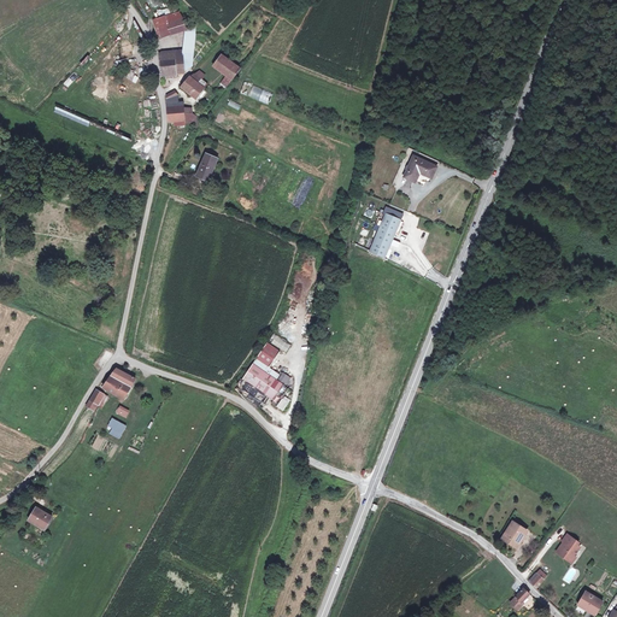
[(181,10),(154,18),(159,37),(188,29),(187,24),(184,18),(181,10)]
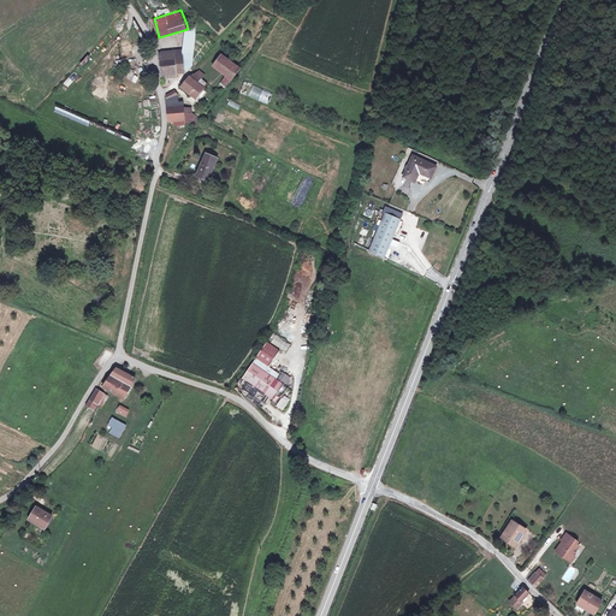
[(196,40),(199,27),(189,29),(184,47),(194,48),(196,40)]
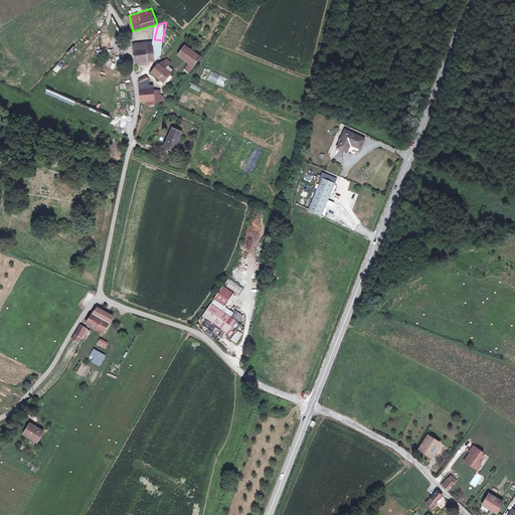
[(153,43),(153,39),(147,40),(147,42),(133,43),(134,47),(153,45),(154,54),(160,53),(159,43),(153,43)]
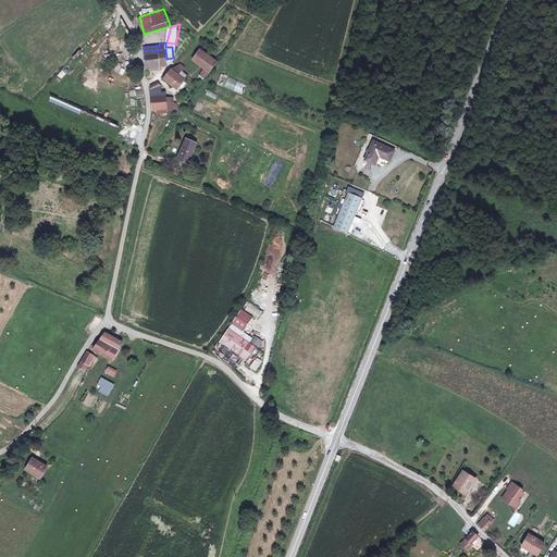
[(166,59),(165,49),(145,51),(147,66),(168,65),(166,59)]
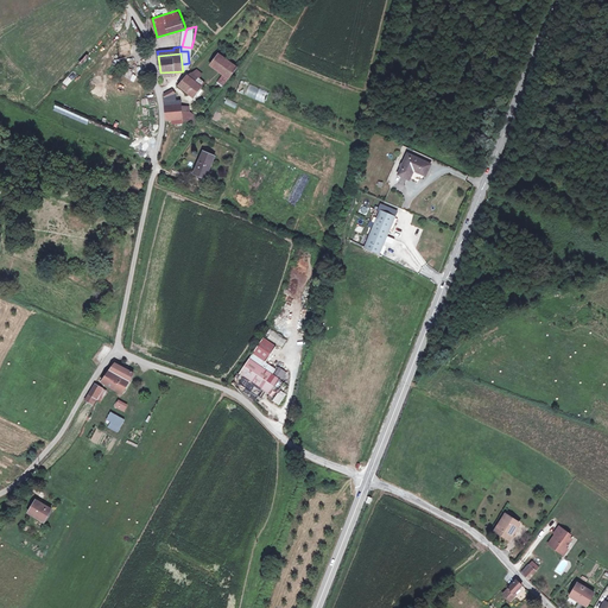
[(238,69),(220,55),(211,65),(225,76),(219,82),(225,86),(238,69)]
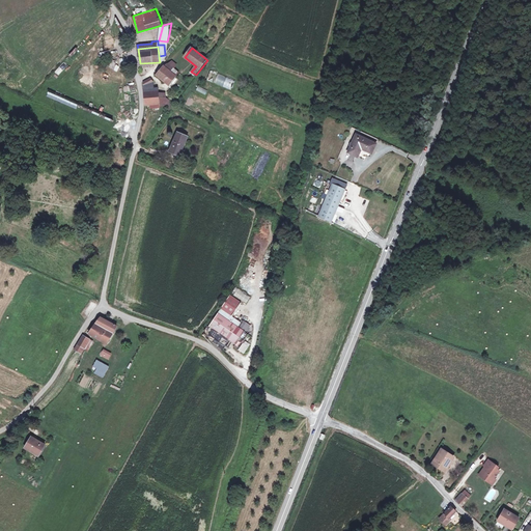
[(174,67),(169,64),(164,67),(159,74),(171,84),(179,73),(174,67)]
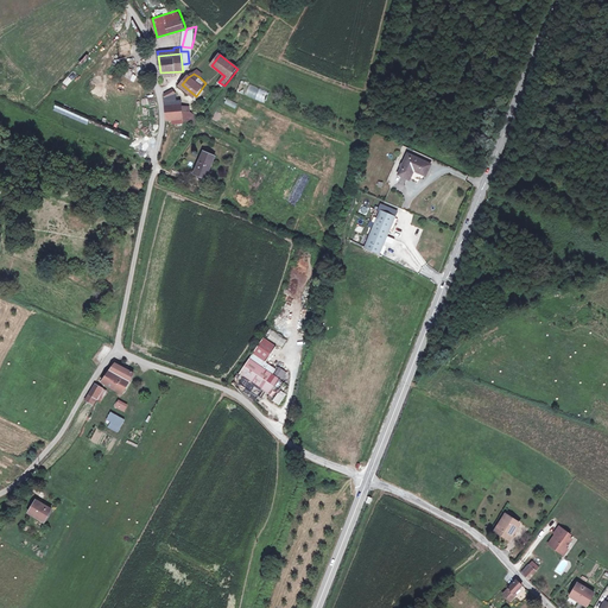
[(236,92),(265,103),(270,92),(241,81),(236,92)]
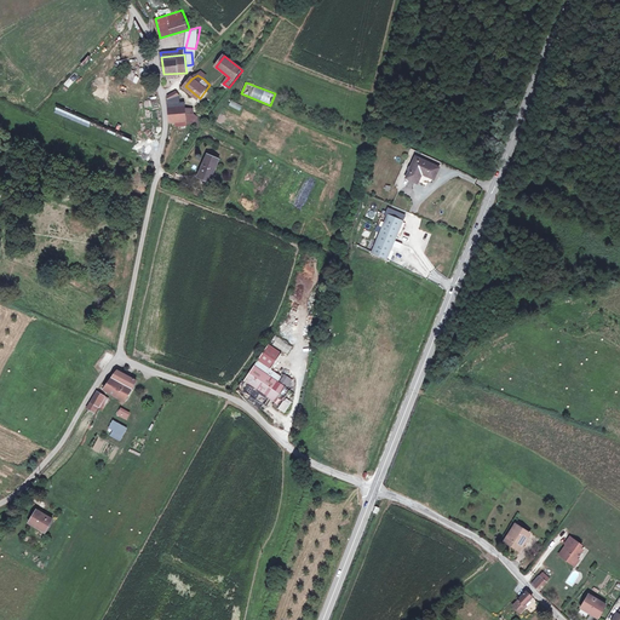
[(179,96),(177,91),(168,95),(168,102),(179,96)]
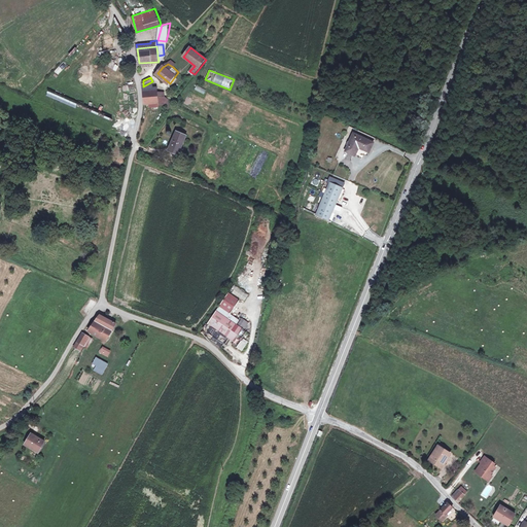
[(153,92),(152,81),(143,86),(144,92),(153,92)]
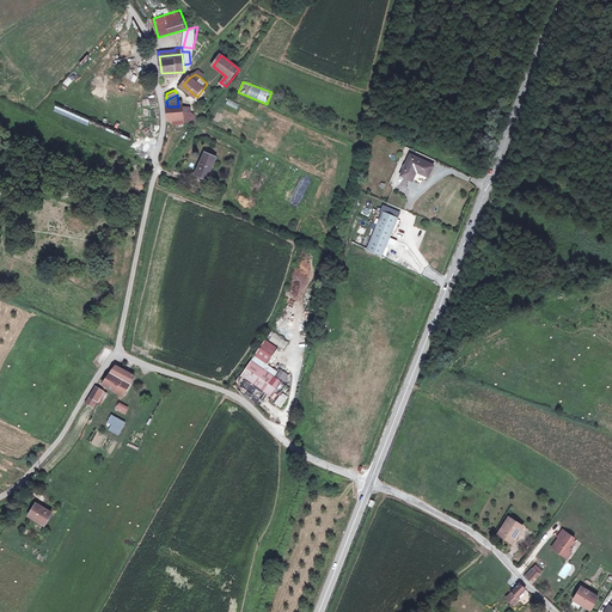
[(238,109),(239,104),(228,99),(226,104),(238,109)]
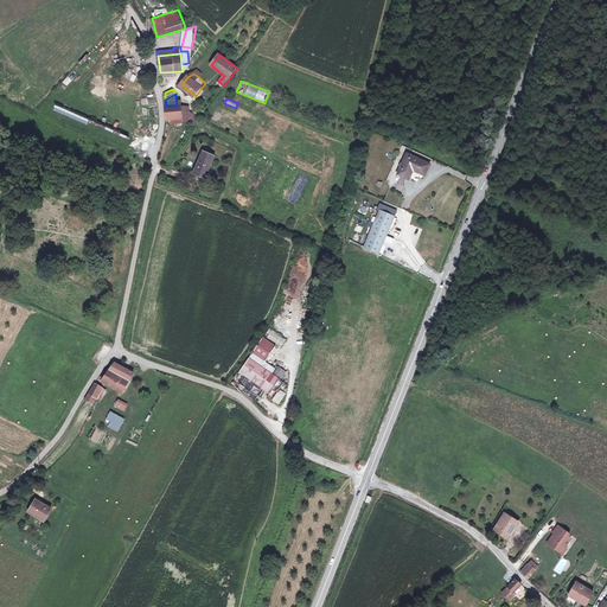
[(88,123),(90,117),(55,106),(52,110),(88,123)]
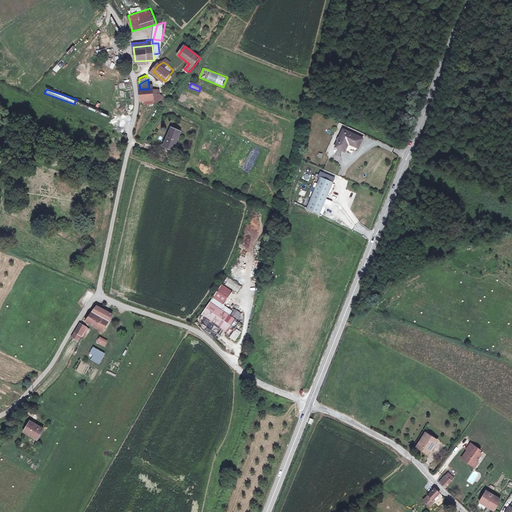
[(154,100),(153,89),(149,89),(140,89),(141,102),(146,101),(154,100)]
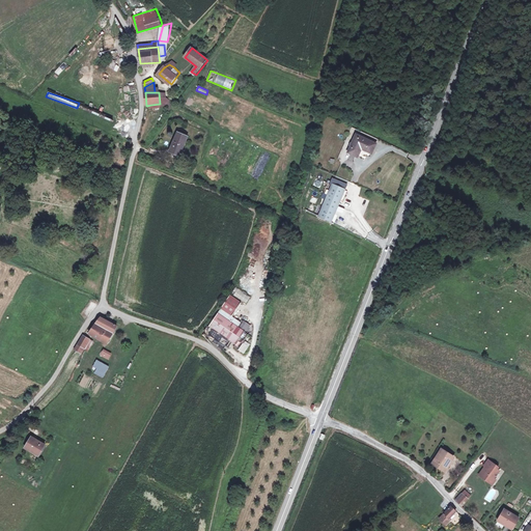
[(174,102),(159,92),(160,104),(151,105),(151,108),(161,108),(167,109),(170,110),(174,102)]
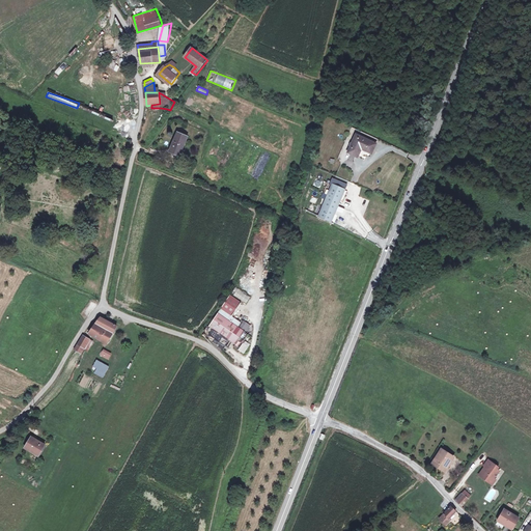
[(179,131),(175,141),(187,146),(191,135),(179,131)]
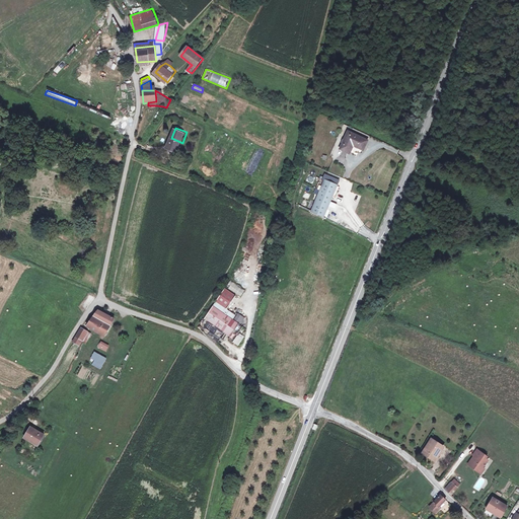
[(367,141),(347,132),(340,149),(349,153),(353,146),(363,150),(367,141)]
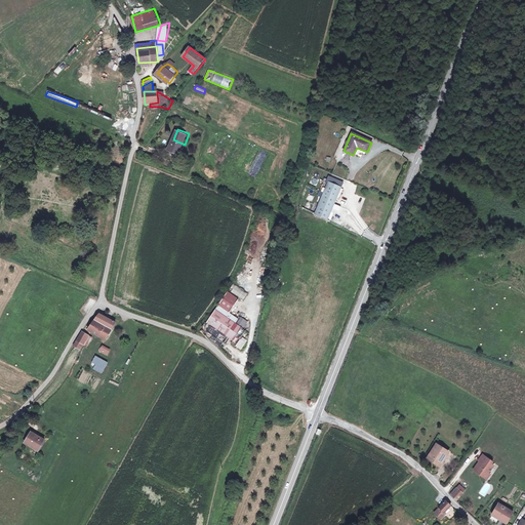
[(185,145),(173,139),(169,148),(180,152),(185,145)]
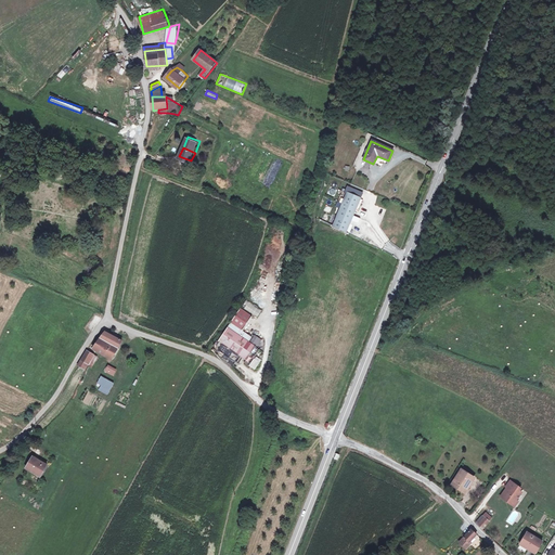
[(349,186),(347,193),(333,224),(346,231),(361,198),(363,193),(349,186)]
